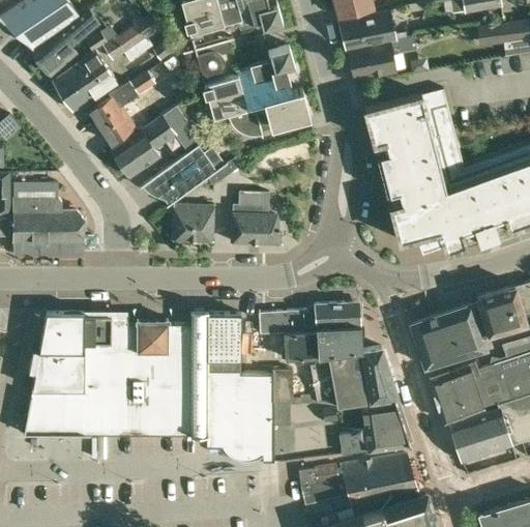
[(78,17),(66,0),(23,0),(0,16),(0,20),(30,49),(78,17)]
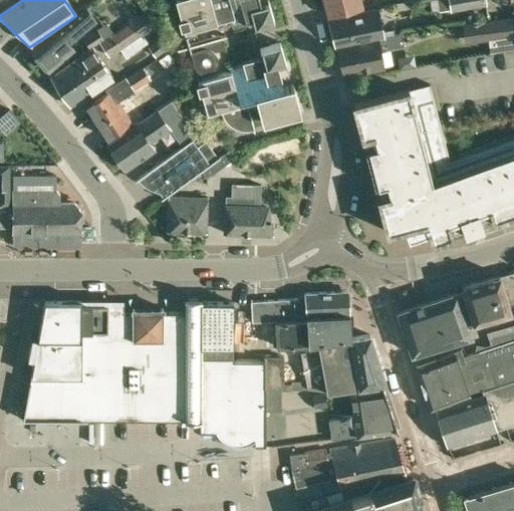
[(181,31),(183,30),(185,34),(217,25),(217,24),(230,20),(232,30),(253,24),(254,29),(274,24),(268,4),(260,6),(258,0),(180,0),(175,1),(181,21),(178,22),(181,31)]
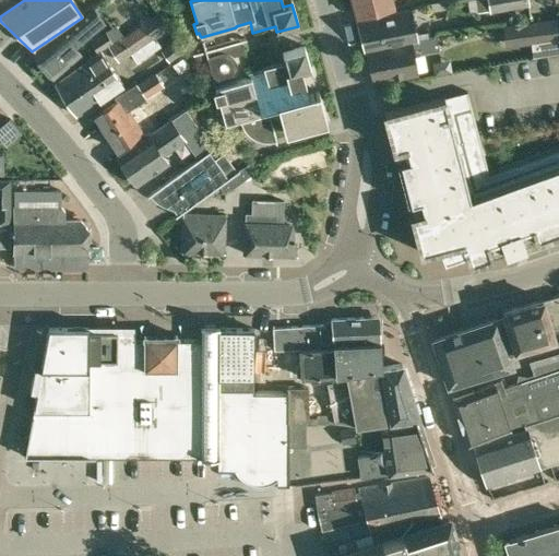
[(351,0),(357,21),(394,10),(391,0),(351,0)]
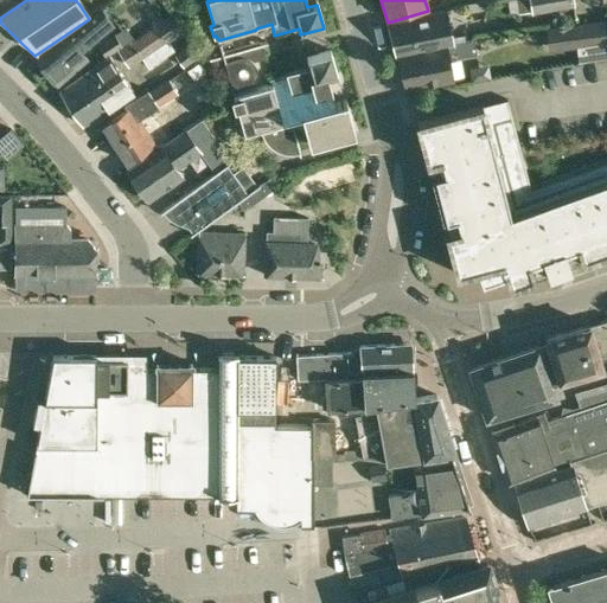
[(521,0),(519,0),(522,15),(531,13),(531,15),(574,8),(572,0),(521,0)]
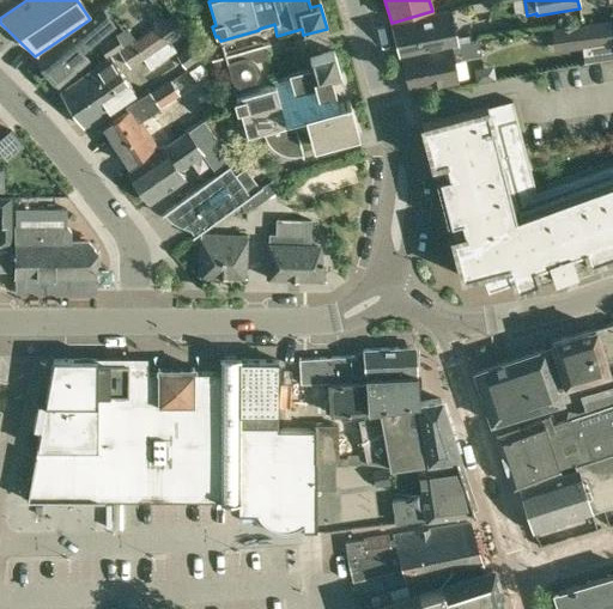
[(169,44),(186,32),(174,16),(133,44),(132,43),(117,53),(119,54),(129,71),(144,62),(150,72),(175,54),(169,44)]
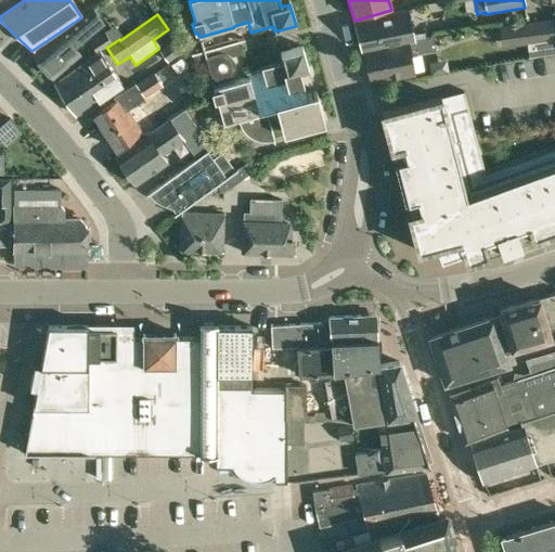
[(415,43),(415,42),(409,14),(357,25),(363,53),(415,43)]
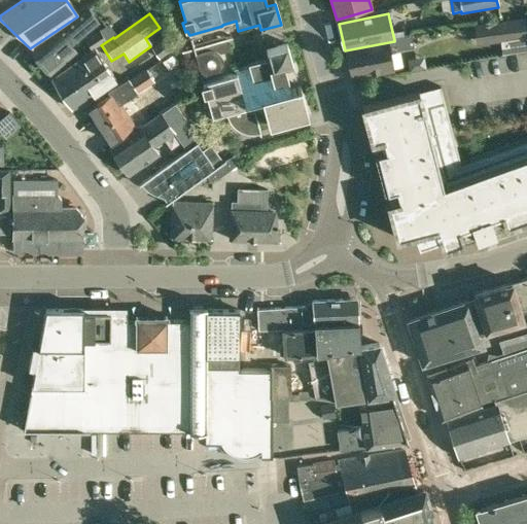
[(69,45),(86,31),(75,19),(58,34),(57,33),(31,56),(49,76),(75,54),(69,45)]
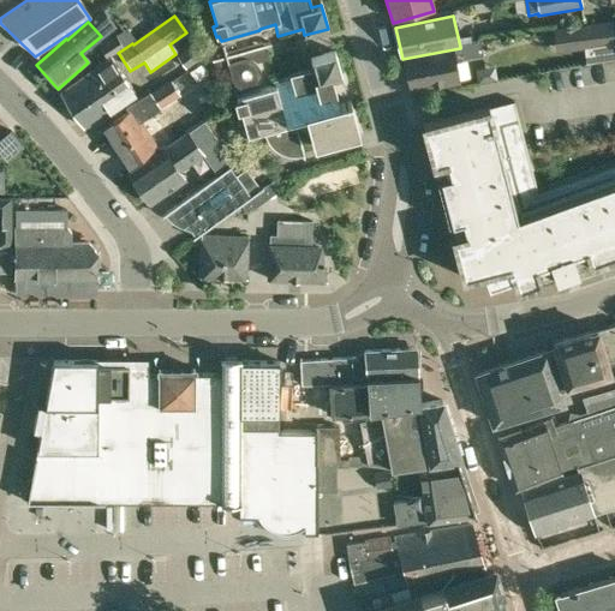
[(555,55),(587,52),(614,47),(614,22),(551,31),(555,55)]
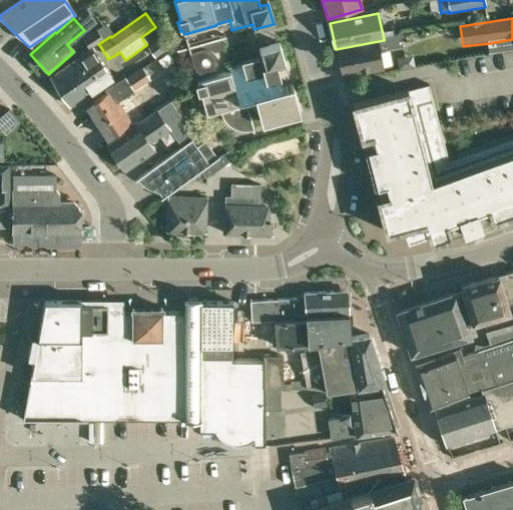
[(98,44),(110,36),(104,27),(82,41),(88,51),(91,50),(99,45),(98,44)]
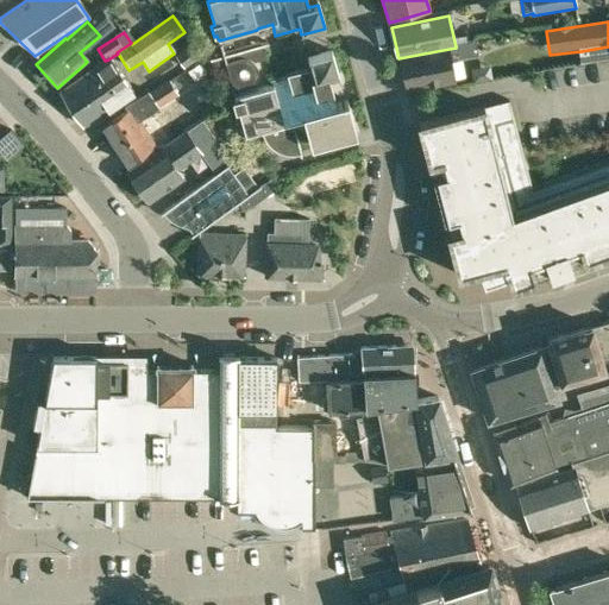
[(261,46),(259,43),(233,50),(232,44),(209,50),(212,60),(209,61),(209,63),(215,61),(219,71),(226,69),(227,75),(228,79),(230,81),(231,83),(233,86),(236,88),(239,89),(242,89),(245,89),(248,89),(251,87),(253,86),(256,83),(257,81),(258,79),(258,76),(258,74),(258,71),(257,68),(255,65),(253,64),(264,61),(261,49),(268,46),(267,44),(261,46)]
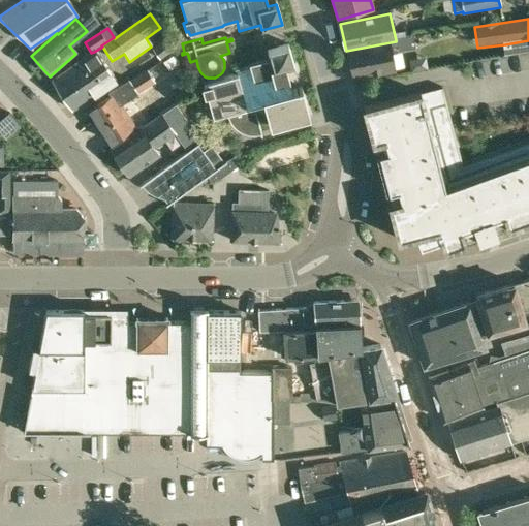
[(396,41),(346,51),(352,82),(396,73),(391,49),(397,48),(398,53),(414,50),(412,38),(412,37),(396,40),(396,41)]
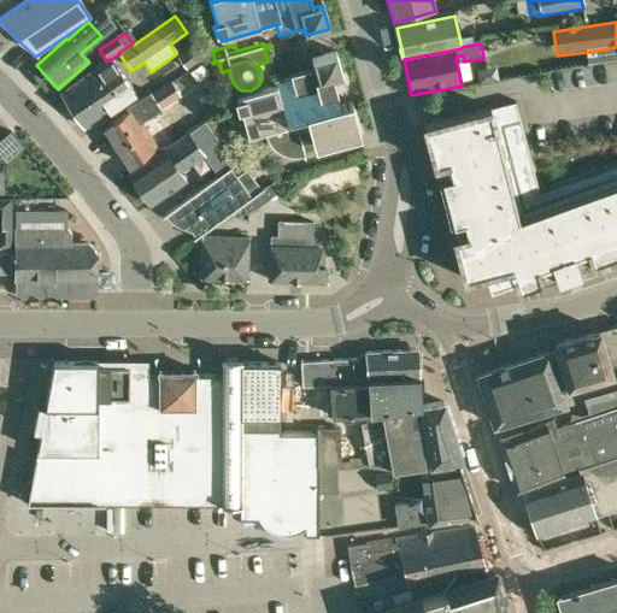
[(177,59),(187,71),(205,58),(197,46),(177,59)]
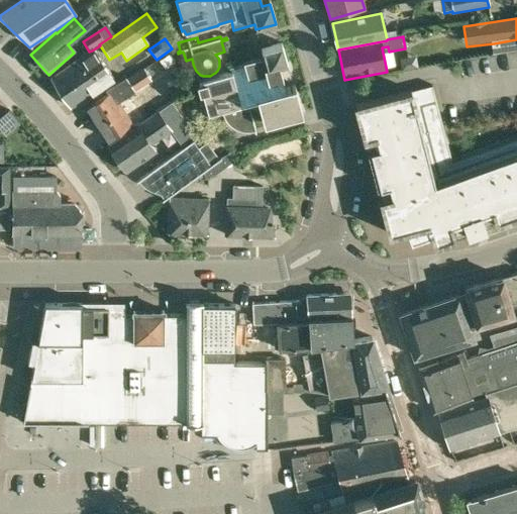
[(200,86),(197,87),(199,96),(203,95),(208,116),(222,112),(223,114),(224,117),(225,119),(227,121),(229,124),(231,125),(234,127),(236,129),(239,130),(242,130),(245,130),(248,130),(251,130),(253,130),(254,132),(255,132),(247,101),(256,98),(264,125),(302,114),(295,88),(285,90),(279,67),(287,65),(281,45),(262,52),(264,59),(243,65),(244,68),(231,72),(232,74),(199,83),(200,86)]
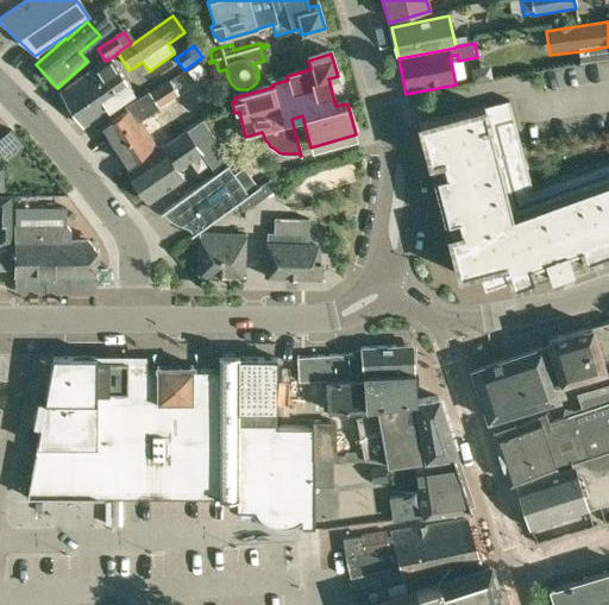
[(108,60),(105,61),(106,62),(60,94),(83,128),(132,95),(108,60)]
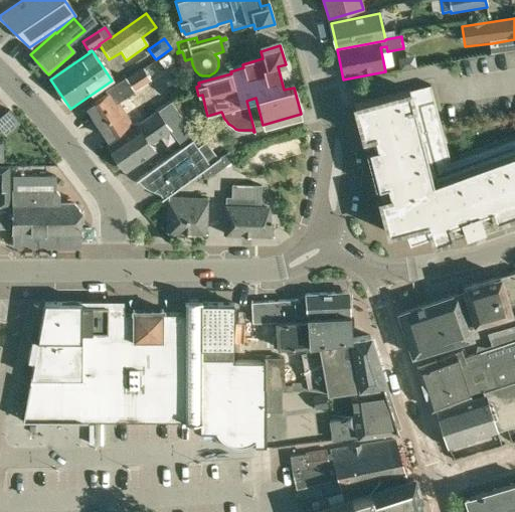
[(151,82),(142,70),(126,80),(125,79),(105,93),(107,96),(87,109),(108,142),(132,126),(118,105),(135,94),(134,93),(151,82)]
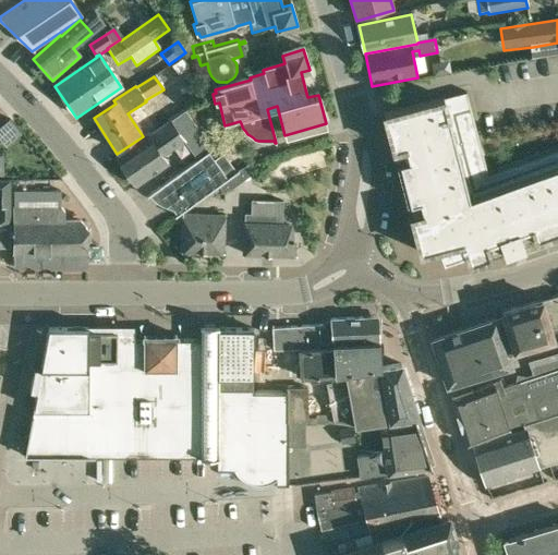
[(557,152),(487,177),(483,158),(466,94),(384,116),(420,254),(438,250),(443,262),(465,254),(470,265),(557,232),(557,152)]
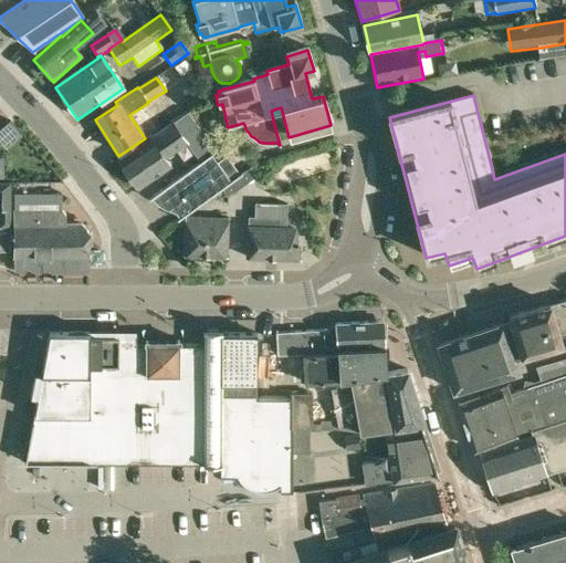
[(138,190),(170,168),(165,160),(187,145),(173,125),(118,163),(138,190)]
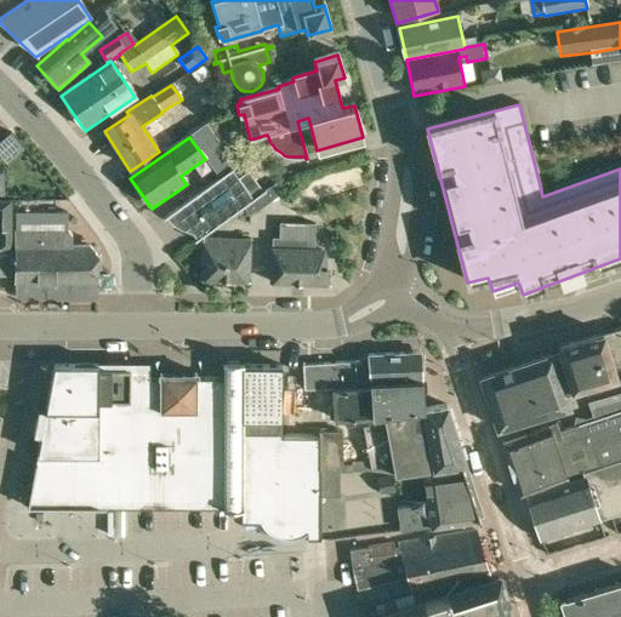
[(238,180),(235,176),(232,172),(234,170),(233,169),(163,221),(164,221),(166,220),(171,224),(174,227),(180,230),(192,246),(195,244),(243,209),(249,218),(284,194),(277,183),(265,192),(262,193),(248,172),(238,180)]
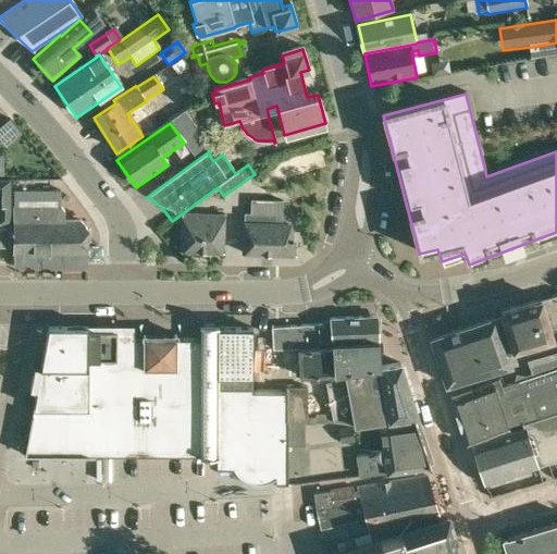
[(0,226),(11,228),(11,182),(0,181),(0,226)]
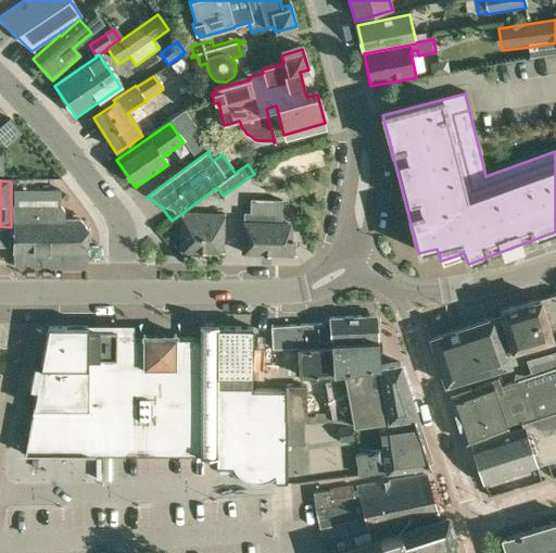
[(23,189),(23,204),(70,204),(70,189),(23,189)]
